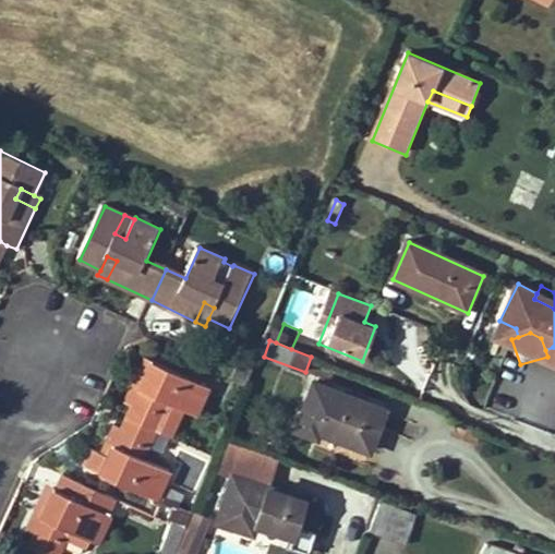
[(142,376),(148,380),(156,362),(149,359),(142,376)]
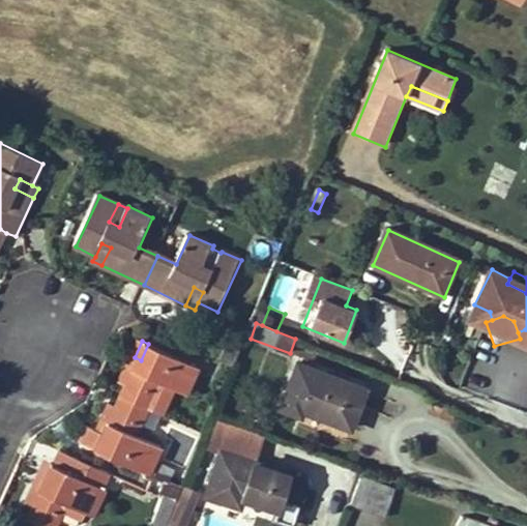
[(241,345),(231,341),(227,352),(237,356),(241,345)]
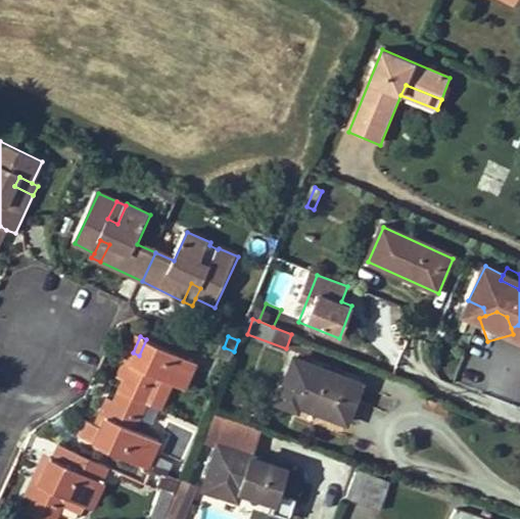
[(198,363),(146,339),(139,356),(133,352),(121,379),(126,382),(122,392),(146,405),(161,412),(174,385),(185,390),(198,363)]
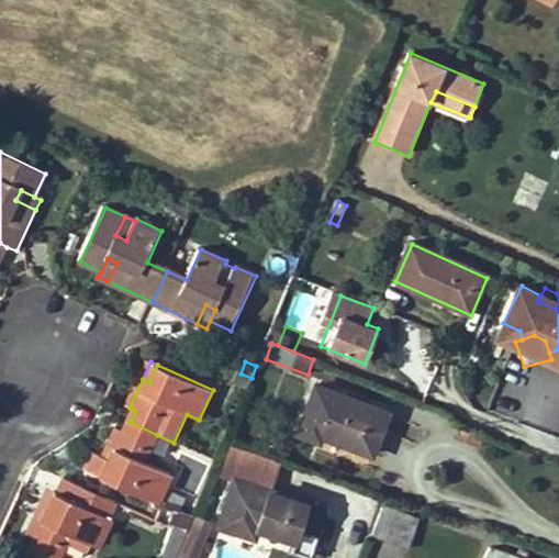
[(252,378),(241,374),(235,383),(247,389),(252,378)]
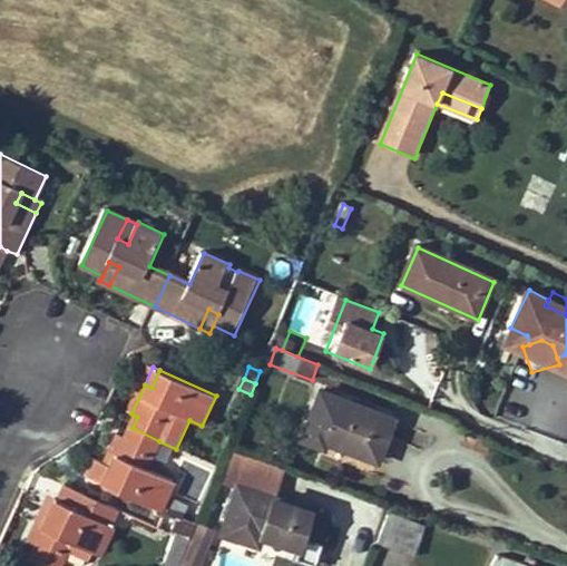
[(379,464),(396,421),(322,393),(304,441),(326,450),(329,443),(379,464)]
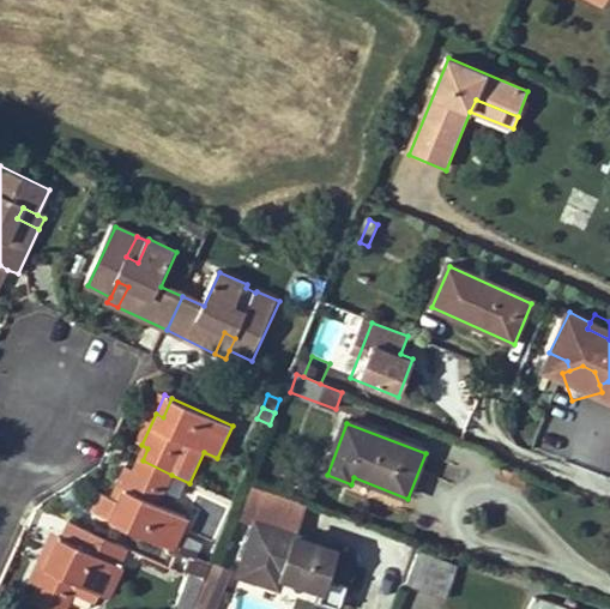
[(158,488),(164,490),(171,475),(143,460),(137,474),(130,470),(121,489),(127,492),(121,505),(116,502),(103,496),(96,513),(176,552),(191,519),(158,505),(152,501),(158,488)]
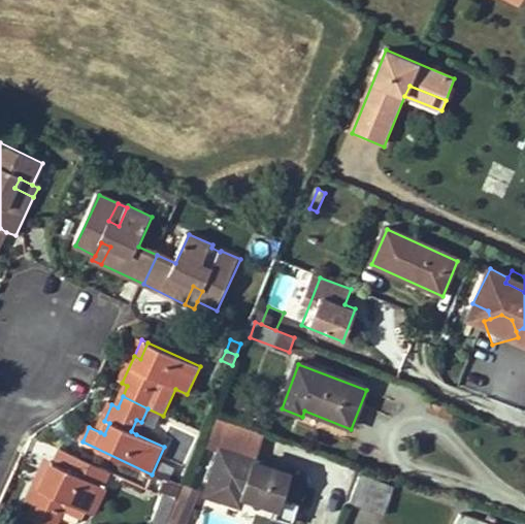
[(441,415),(448,417),(451,408),(432,401),(428,413),(440,417),(441,415)]
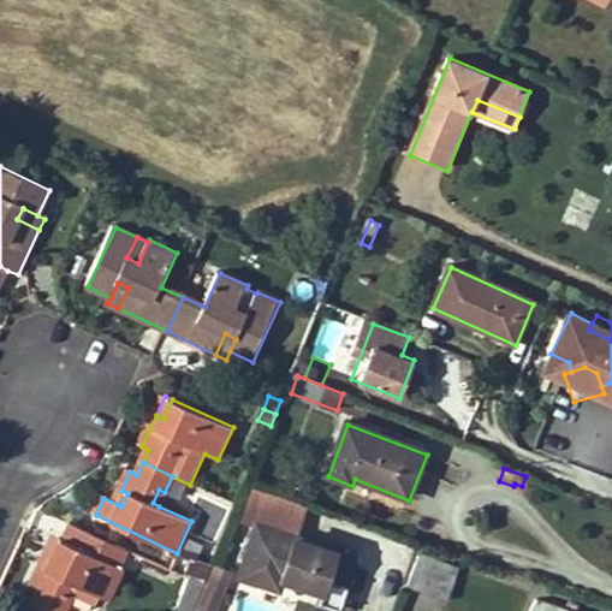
[(159,506),(165,492),(159,490),(153,503),(159,506)]
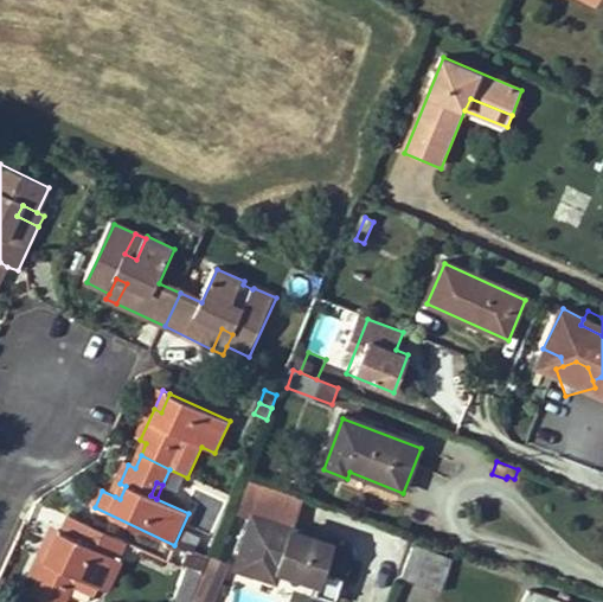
[(120,499),(126,486),(120,484),(115,497),(120,499)]
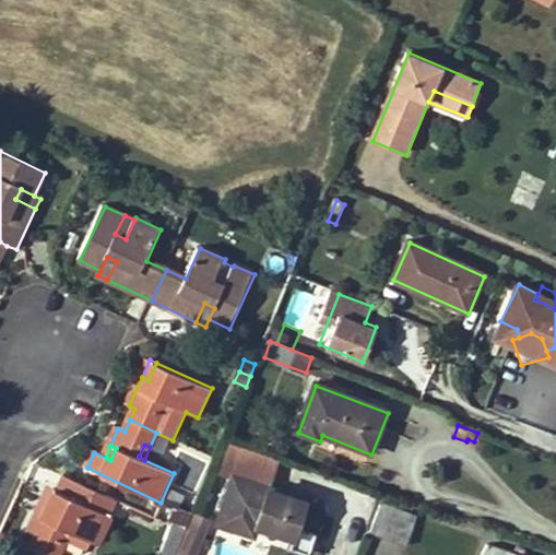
[(296,540),(298,532),(317,539),(327,511),(270,489),(279,463),(232,449),(223,476),(235,480),(221,526),(257,538),(260,528),(296,540)]
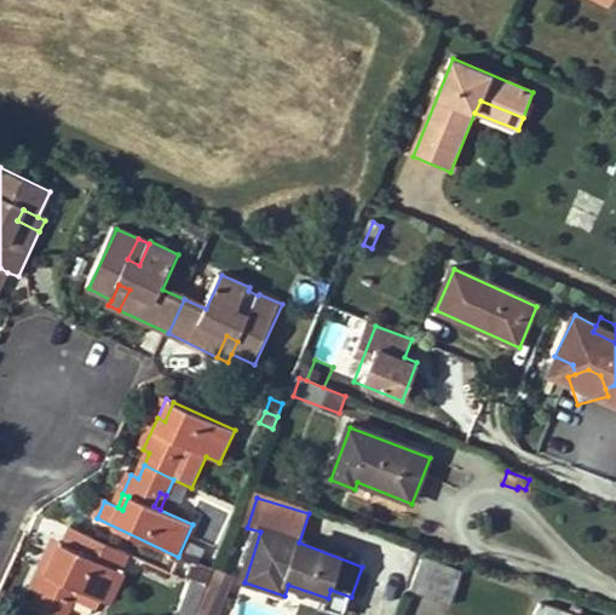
[(199,541),(219,547),(229,518),(208,511),(199,541)]
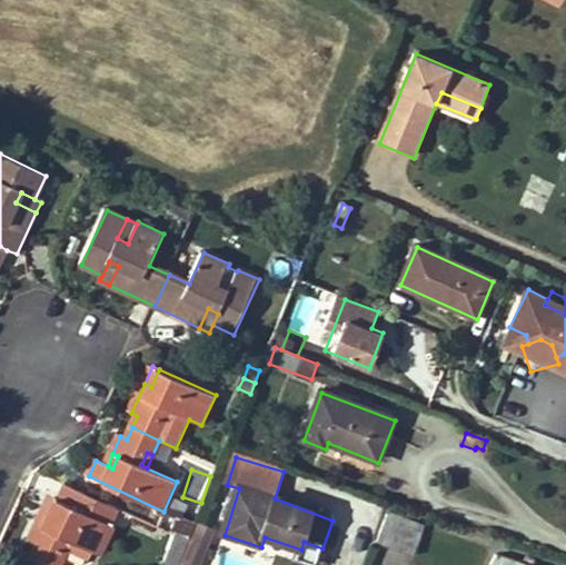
[(59,501),(45,528),(39,525),(29,543),(36,546),(30,557),(46,564),(61,564),(69,549),(63,546),(67,539),(91,553),(101,557),(115,527),(112,526),(120,511),(69,488),(62,503),(59,501)]
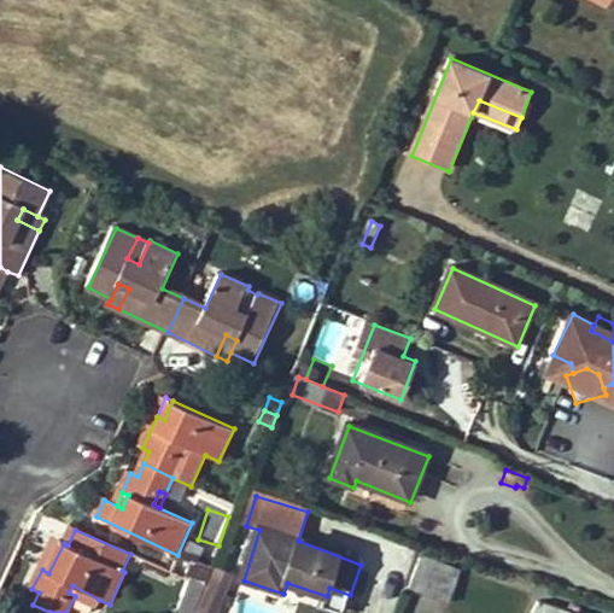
[(408,552),(395,584),(439,601),(448,584),(440,581),(448,566),(408,552)]
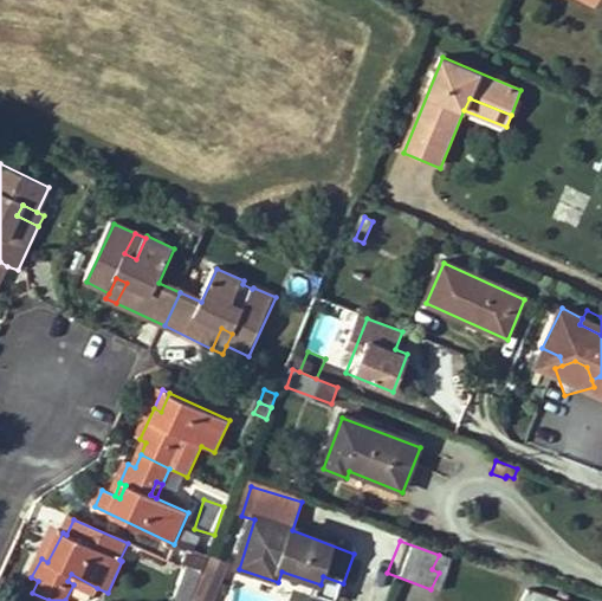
[(193,550),(185,564),(201,573),(208,557),(193,550)]
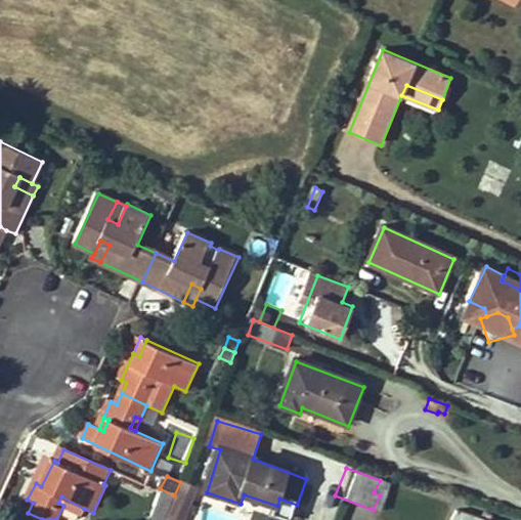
[(81,514),(84,509),(61,496),(58,503),(63,506),(81,514)]
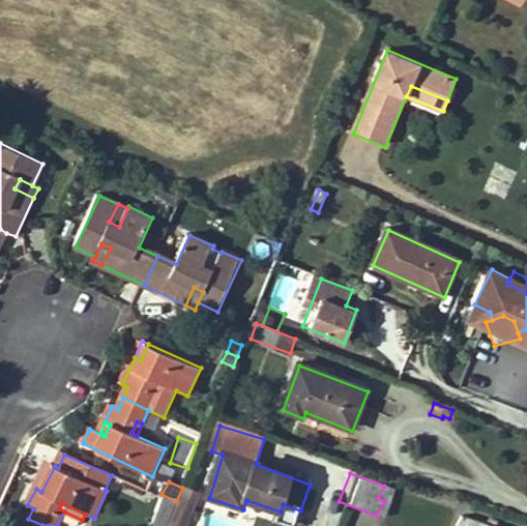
[(300,510),(283,504),(281,512),(277,521),(291,525),(294,525),(300,510)]
